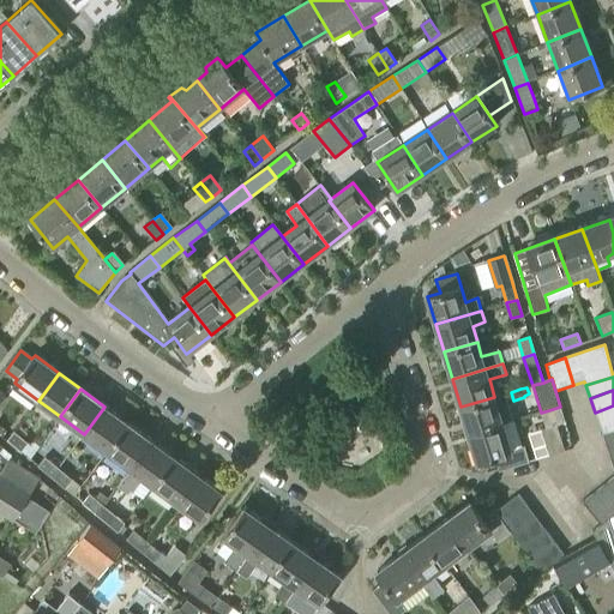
[(461,407),(469,434),(503,423),(494,397),(461,407)]
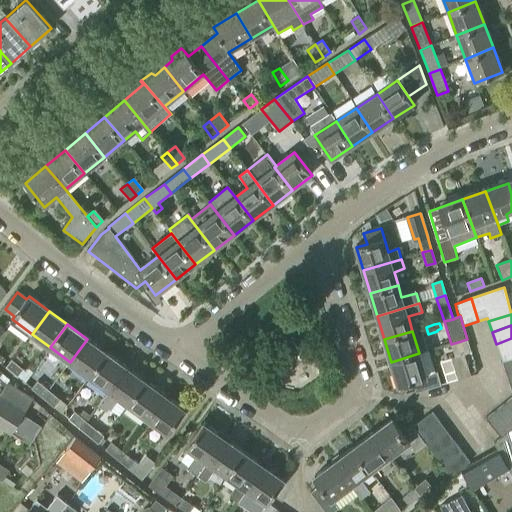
[(511,351),(511,338),(496,344),(499,355),(511,351)]
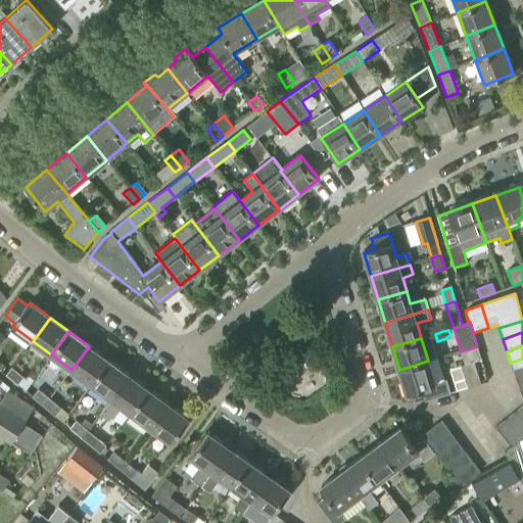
[(103,370),(109,361),(89,346),(72,370),(92,384),(103,370)]
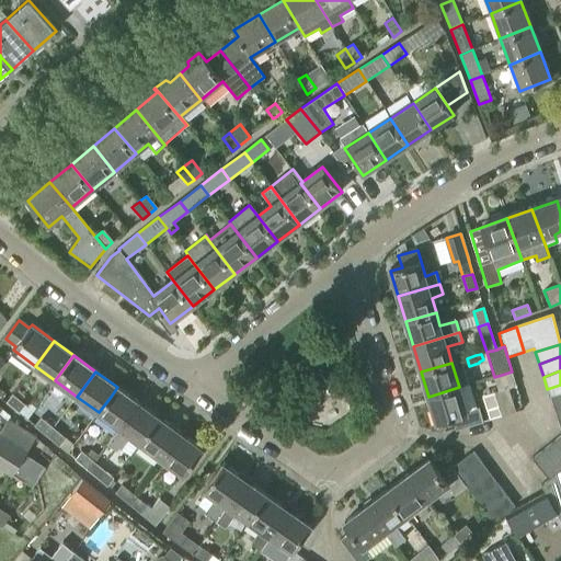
[(495,393),(502,416),(516,413),(505,374),(494,377),(499,392),(495,393)]
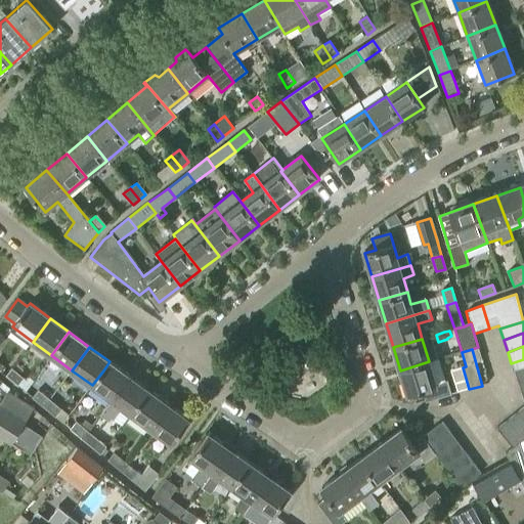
[(523,372),(523,359),(511,364),(515,375),(523,372)]
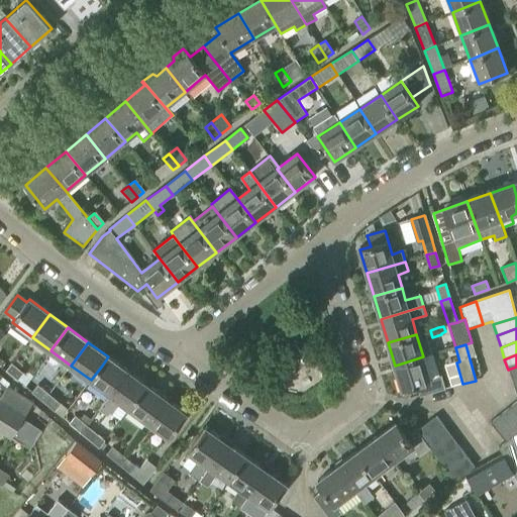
[(128,371),(108,356),(102,366),(91,380),(110,394),(128,371)]
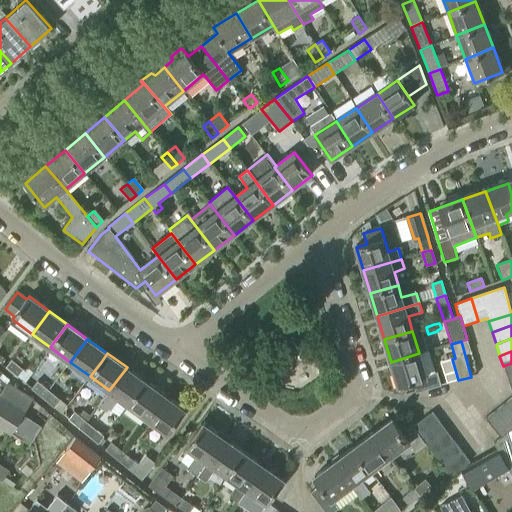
[(412,381),(416,394),(441,386),(437,373),(426,376),(419,353),(391,362),(398,386),(412,381)]
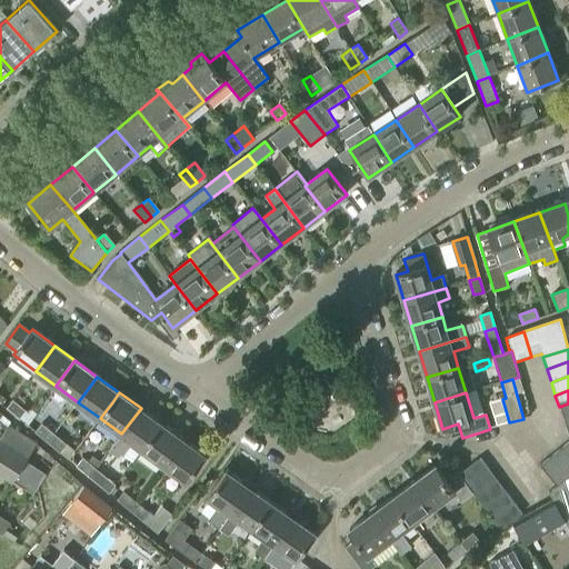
[(7,409),(19,419),(26,411),(13,400),(7,409)]
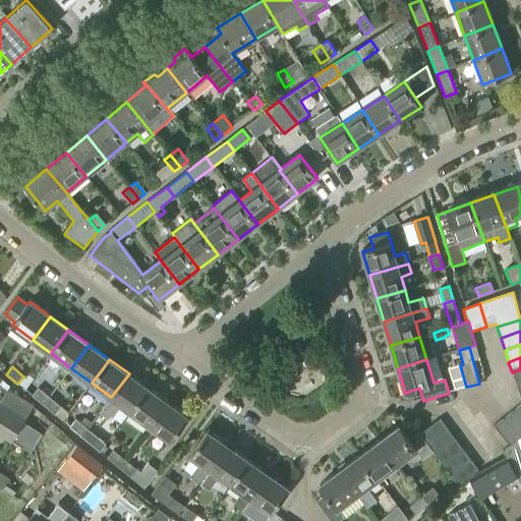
[(520,369),(512,372),(516,385),(520,383),(520,369)]
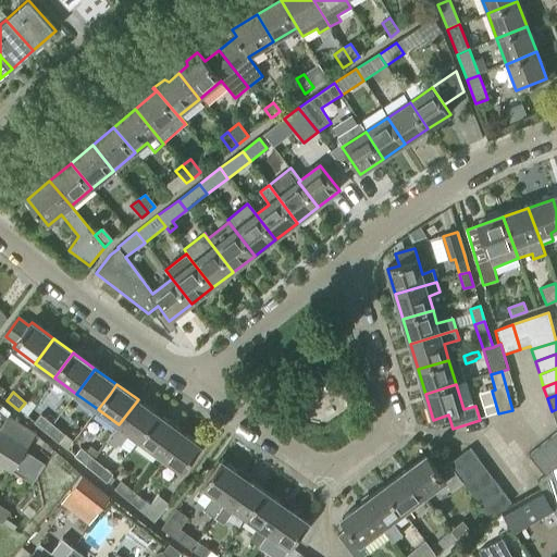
[(138,399),(119,424),(107,441),(116,447),(119,445),(121,446),(131,433),(140,440),(158,415),(138,399)]
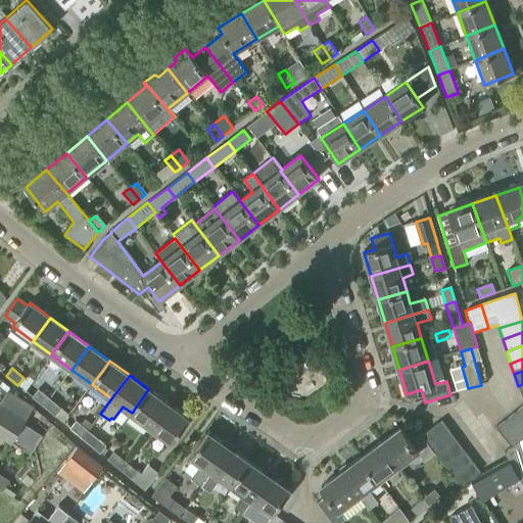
[(33,397),(44,407),(50,399),(39,389),(33,397)]
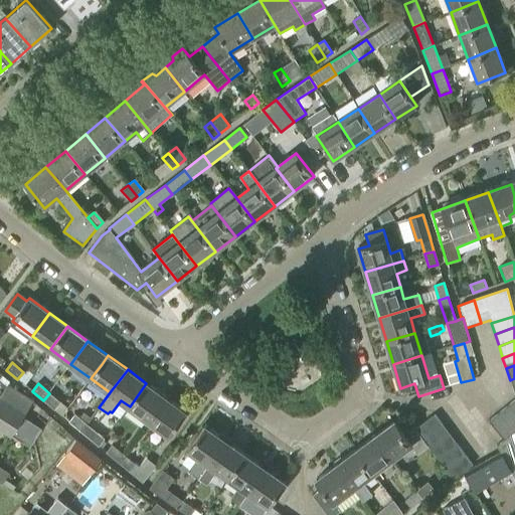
[(149,421),(166,398),(146,383),(130,406),(149,421)]
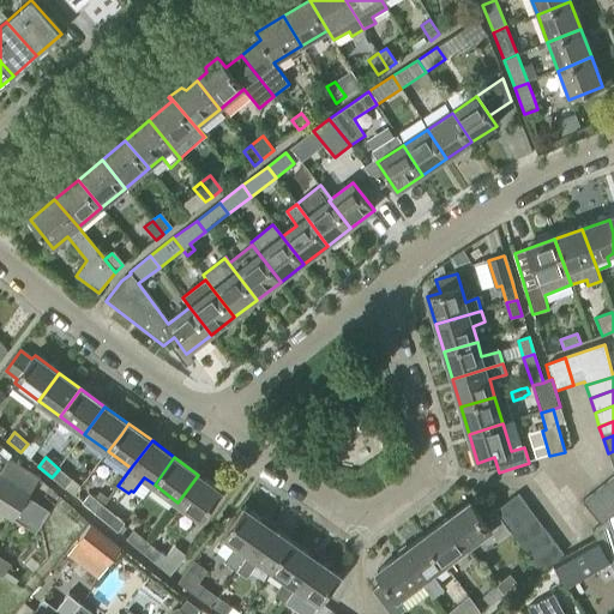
[(0,510),(14,519),(38,480),(8,461),(0,474),(0,510)]
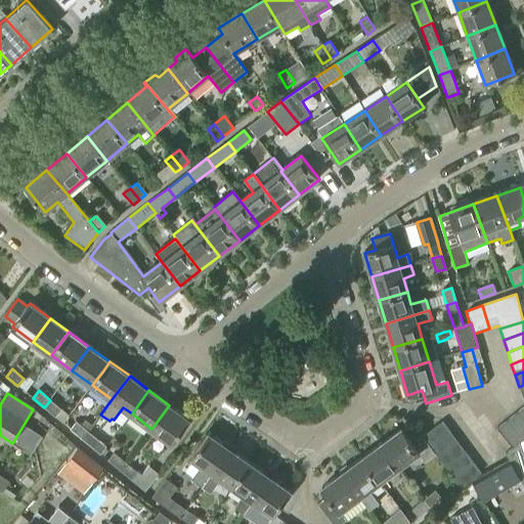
[(50,400),(44,407),(55,418),(62,409),(50,400)]
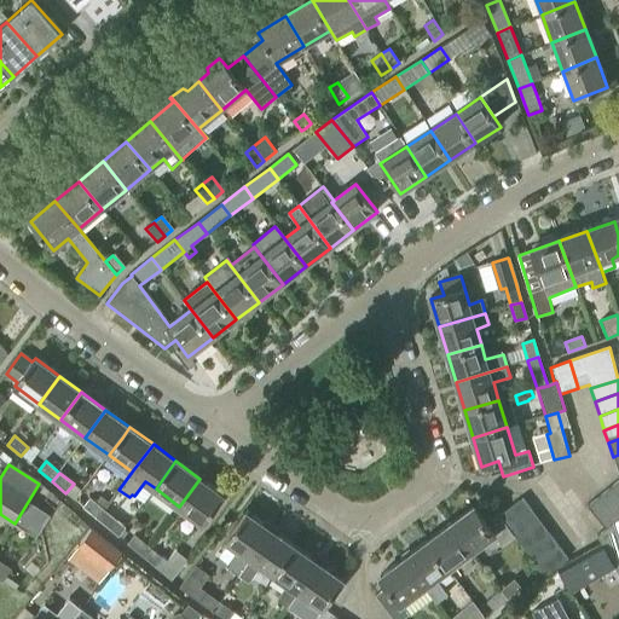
[(200,479),(179,507),(202,522),(223,495),(200,479)]
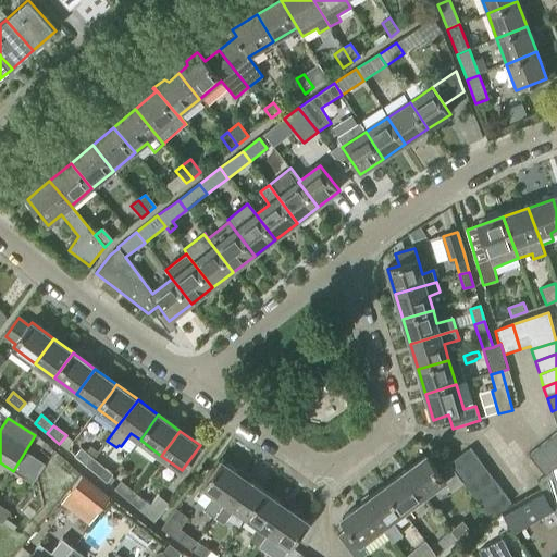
[(547,441),(539,447),(555,468),(556,466),(556,449),(548,440),(547,441)]
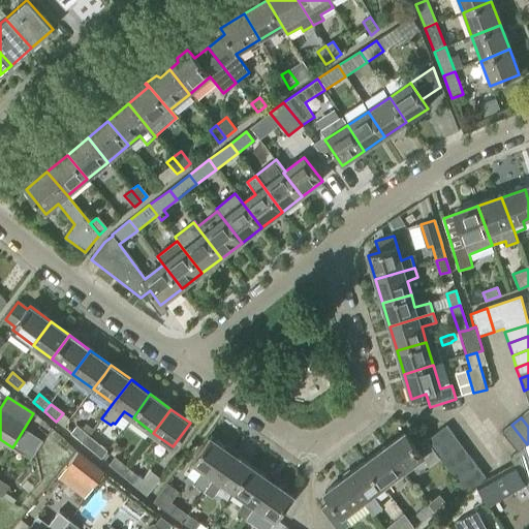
[(502,432),(518,452),(527,444),(511,425),(502,432)]
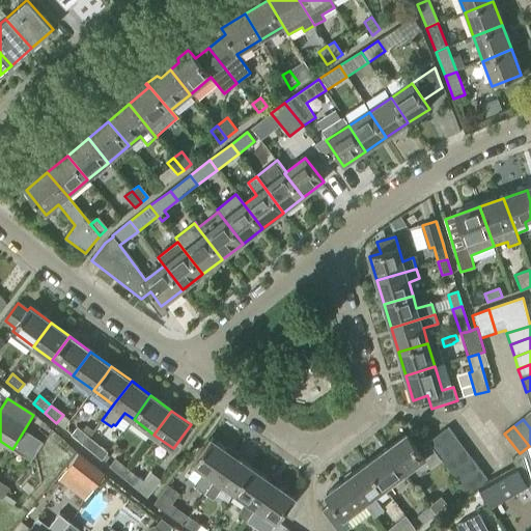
[(71,435),(83,444),(89,437),(77,427),(71,435)]
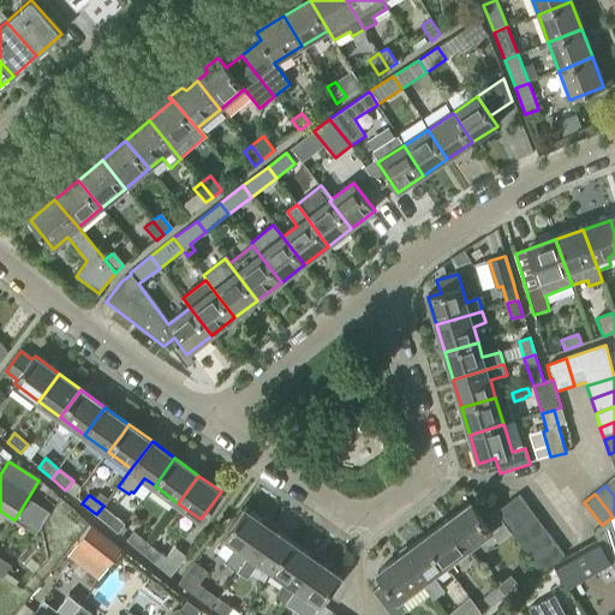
[(519,496),(496,512),(505,525),(527,508),(519,496)]
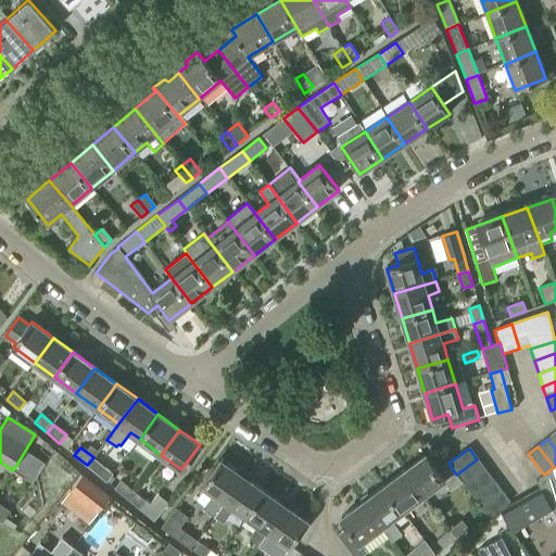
[(404,470),(424,496),(444,481),(451,491),(463,482),(456,475),(449,463),(446,460),(436,468),(426,455),(404,470)]
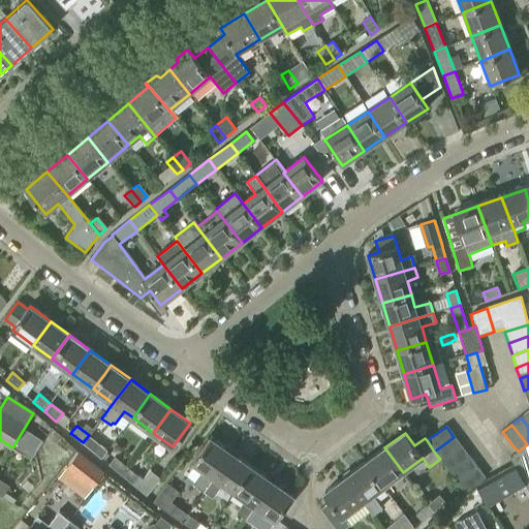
[(89,435),(83,442),(94,453),(100,444),(89,435)]
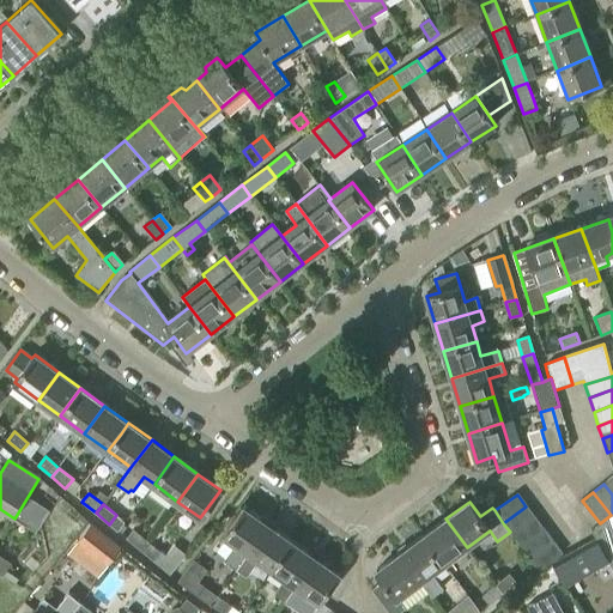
[(503,523),(510,532),(513,535),(535,519),(526,507),(503,523)]
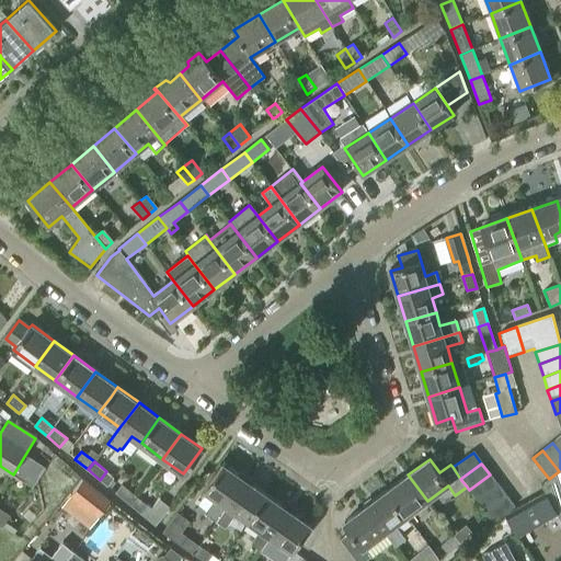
[(205,491),(215,497),(206,510),(208,512),(206,514),(216,522),(245,481),(224,465),(205,491)]
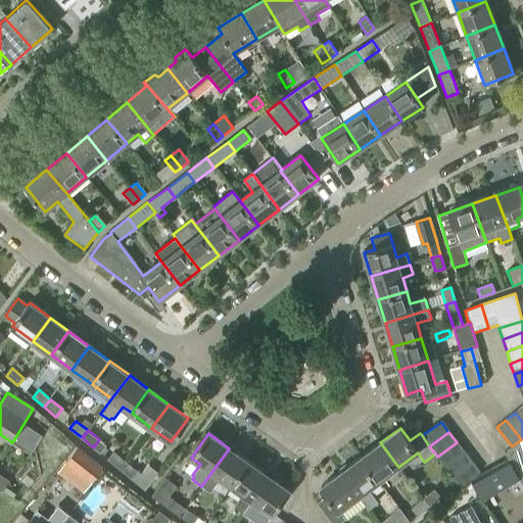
[(509,459),(520,479),(522,483),(522,437),(521,439),(512,446),(505,452),(509,459)]
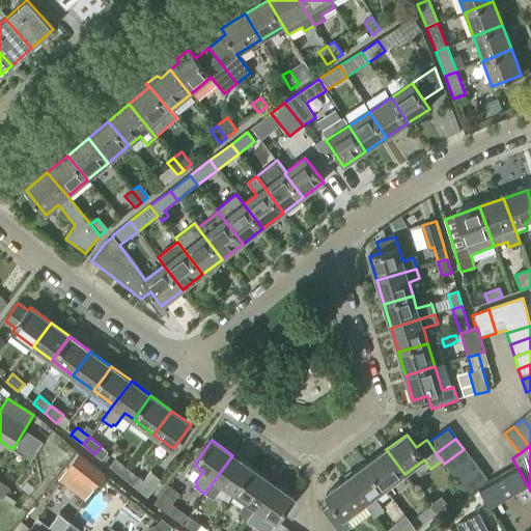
[(386,449),(366,464),(385,488),(404,474),(386,449)]
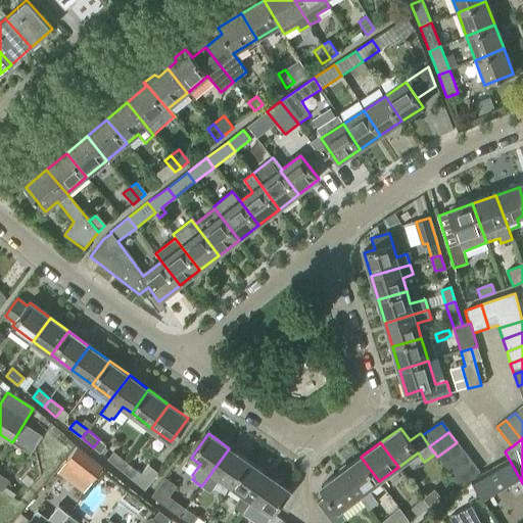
[(457,442),(437,457),(444,466),(464,452),(457,442)]
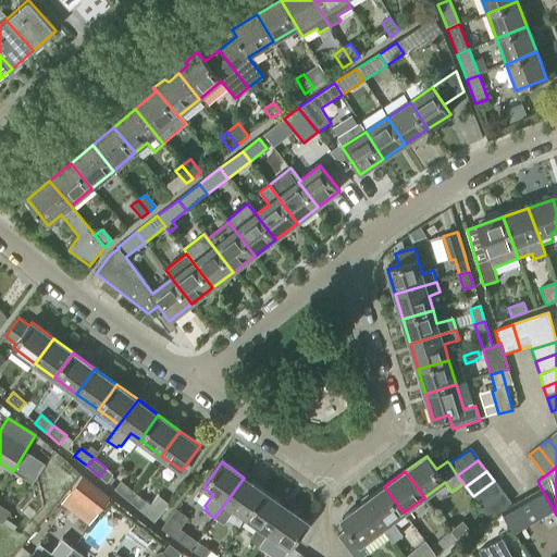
[(234,508),(247,518),(264,492),(244,478),(214,518),(223,523),(234,508)]
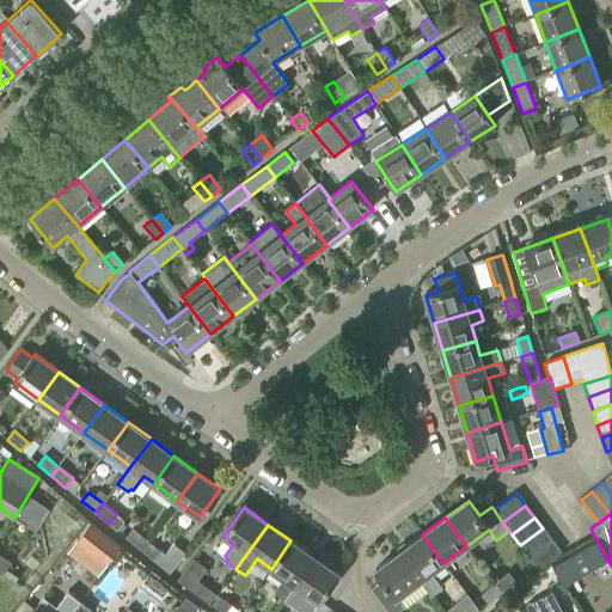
[(126,538),(139,549),(147,540),(133,528),(126,538)]
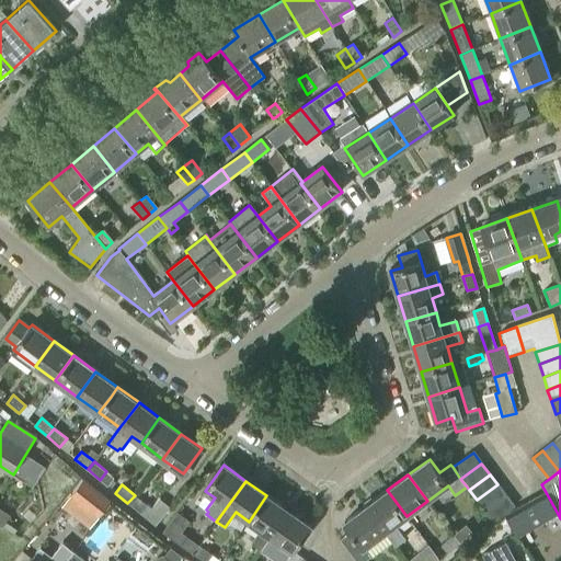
[(477,500),(485,511),(506,495),(497,484),(477,500)]
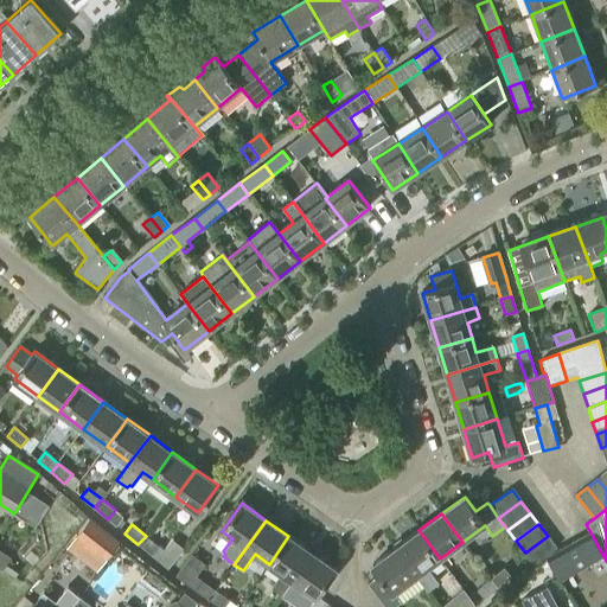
[(416,575),(428,590),(436,585),(425,569),(440,558),(419,530),(396,548),(416,575)]
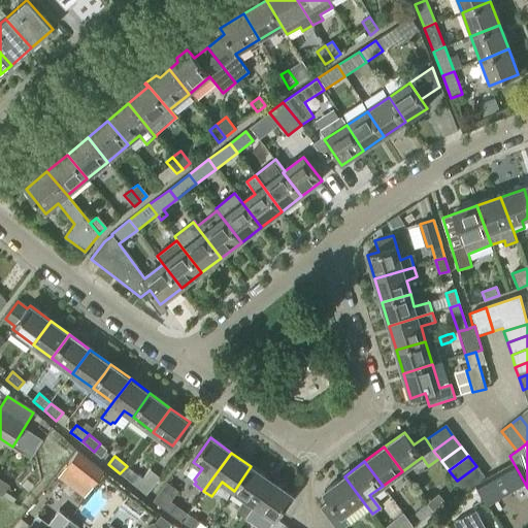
[(488,504),(525,484),(514,463),(476,483),(488,504)]
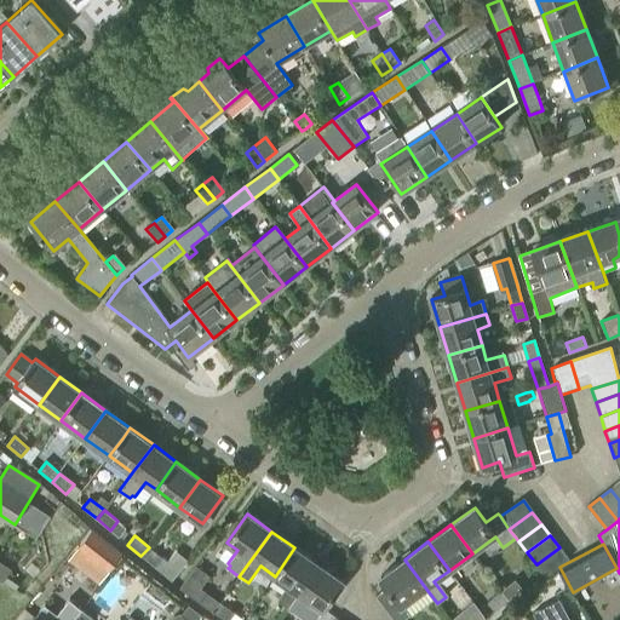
[(149,547),(141,556),(172,581),(188,561),(176,551),(167,562),(149,547)]
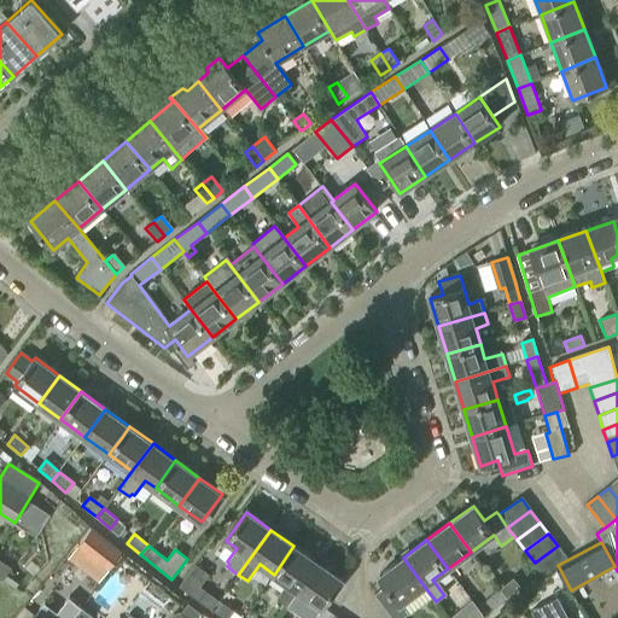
[(286,607),(297,592),(318,563),(293,546),(274,575),(286,583),(275,600),(286,607)]
